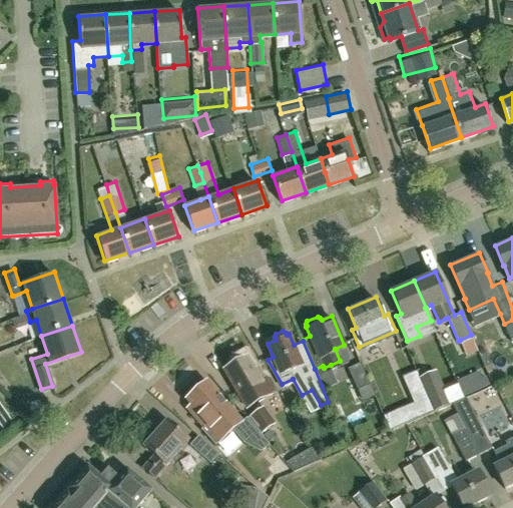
[(245,354),(223,367),(238,394),(245,405),(248,403),(277,387),(269,372),(262,376),(261,374),(255,365),(252,366),(245,354)]
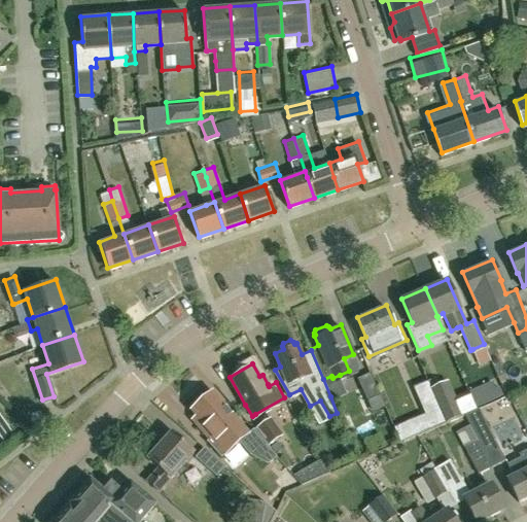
[(366,398),(367,397),(370,404),(383,398),(370,370),(356,376),(366,398)]
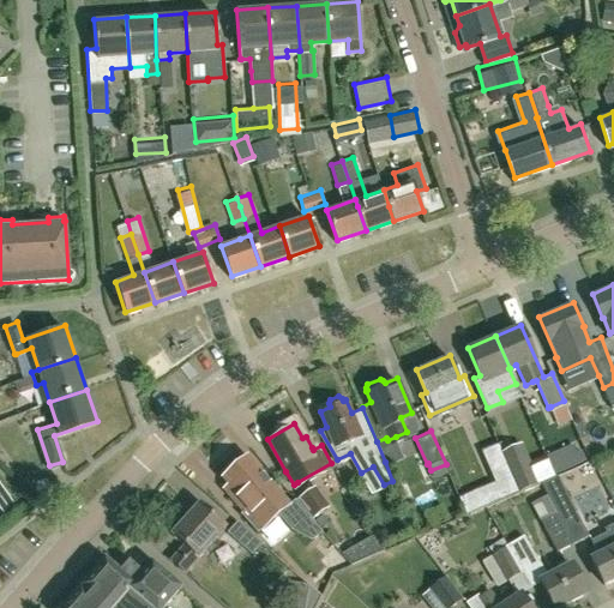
[(501,497),(519,489),(503,451),(498,441),(481,449),(494,480),(501,497)]
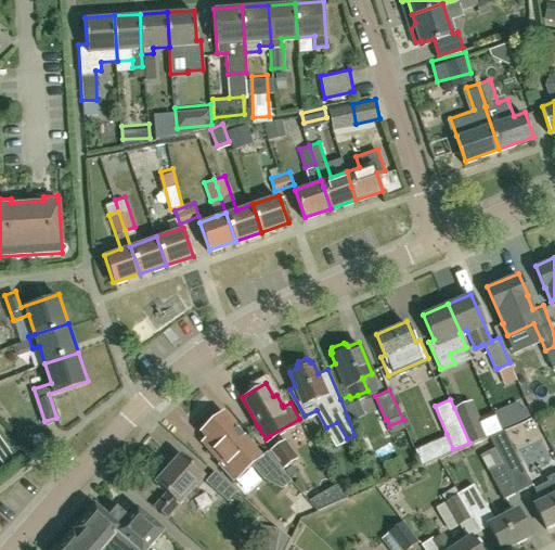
[(469,400),(454,408),(469,443),(485,435),(469,400)]
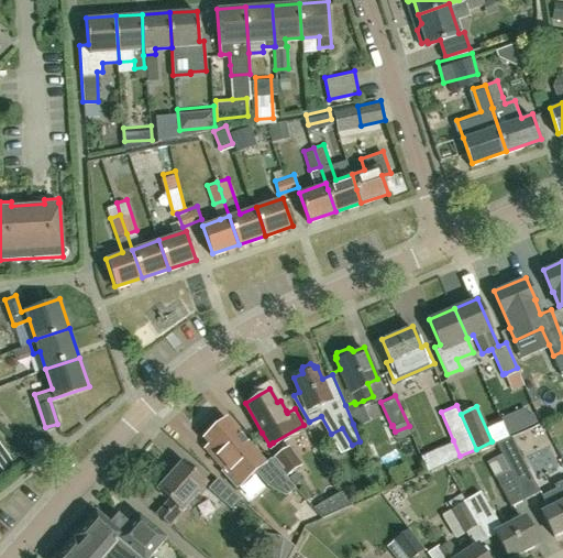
[(509,433),(537,420),(532,412),(529,413),(526,406),(501,416),(509,433)]
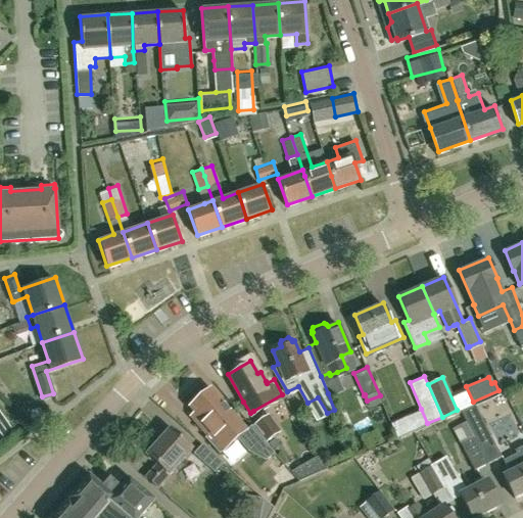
[(209,387),(190,404),(194,409),(198,413),(194,417),(207,432),(204,435),(219,452),(236,436),(247,449),(265,458),(274,451),(264,438),(257,430),(251,435),(245,428),(241,423),(241,420),(238,417),(235,417),(209,387)]
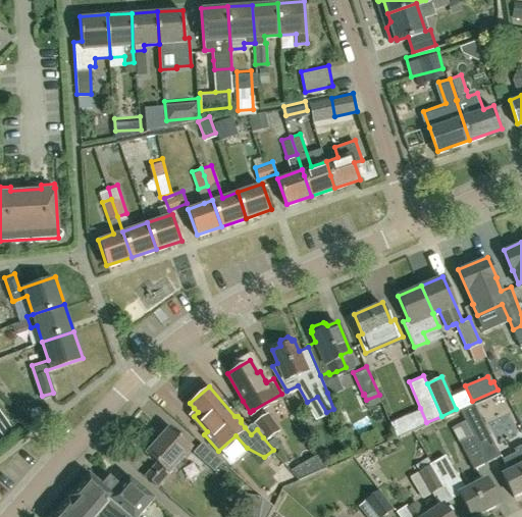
[(465,418),(486,460),(501,453),(473,401),(471,403),(460,408),(465,418)]
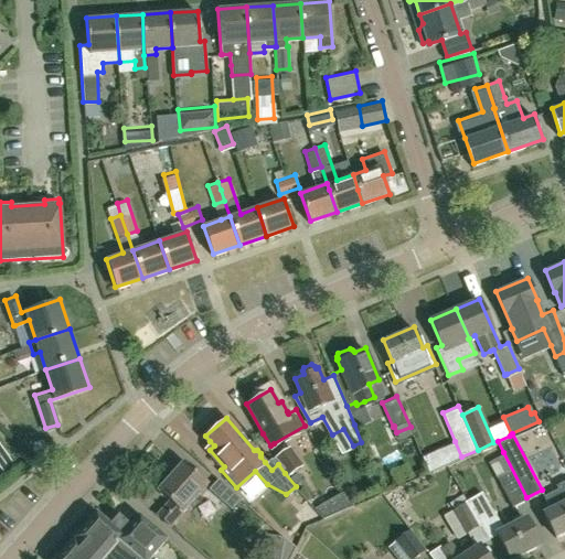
[(0,440),(0,464),(6,472),(17,464),(0,440)]
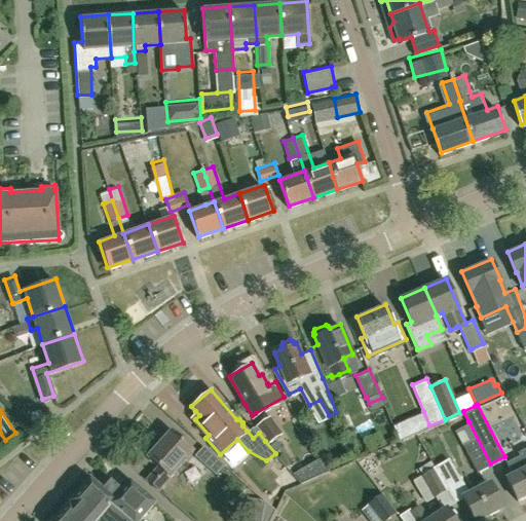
[(270,414),(257,424),(267,440),(280,430),(270,414)]
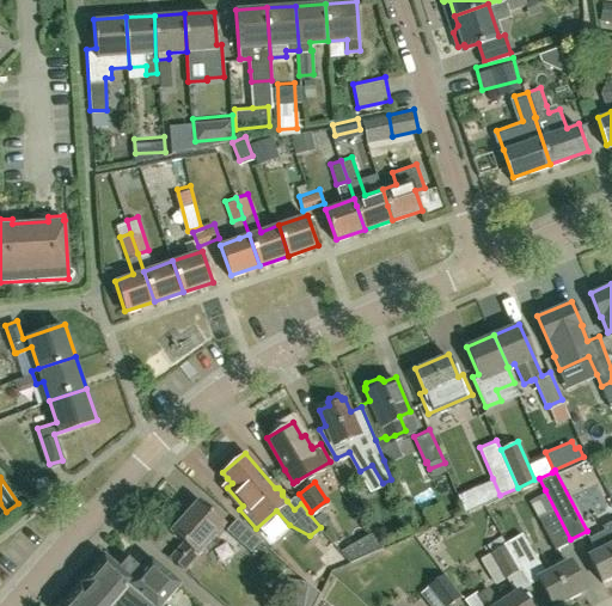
[(570,539),(545,490),(530,499),(539,518),(555,548),(570,539)]
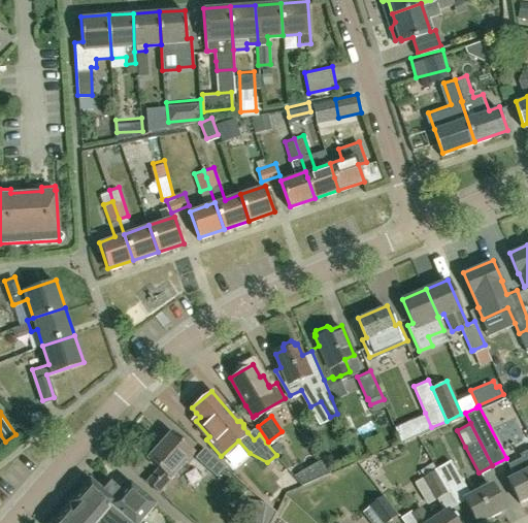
[(159,467),(147,480),(160,490),(193,451),(171,432),(149,458),(159,467)]
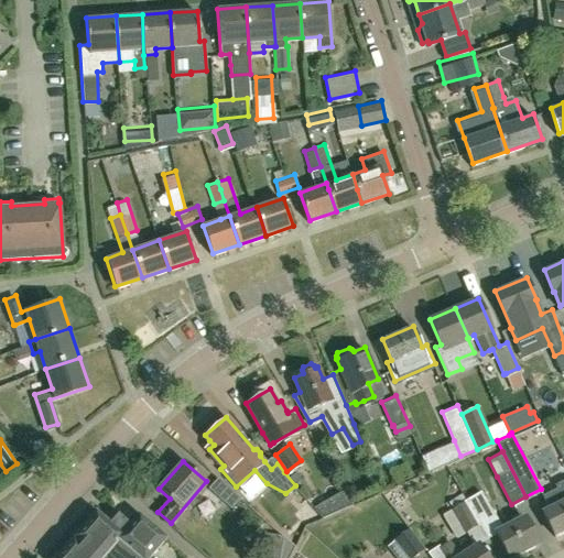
[(240,495),(217,474),(208,484),(231,505),(240,495)]
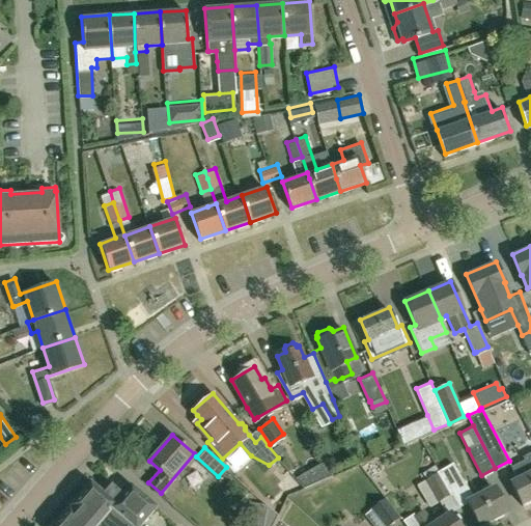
[(530,497),(530,449),(522,454),(524,458),(511,464),(515,473),(509,476),(522,502),(530,497)]
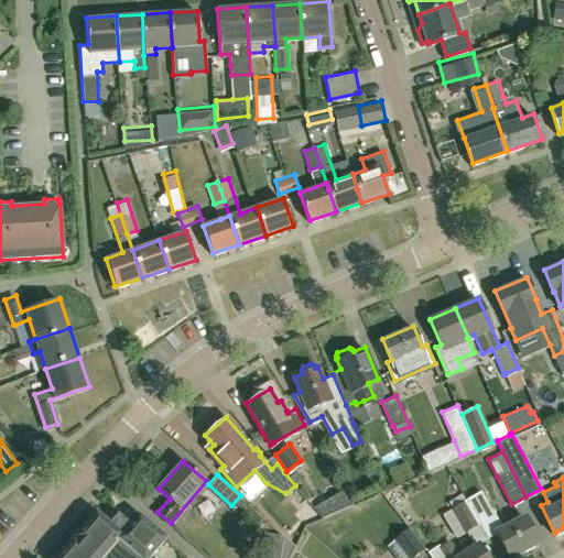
[(524,515),(503,525),(492,510),(480,489),(465,498),(488,536),(496,532),(508,556),(538,542),(524,515)]
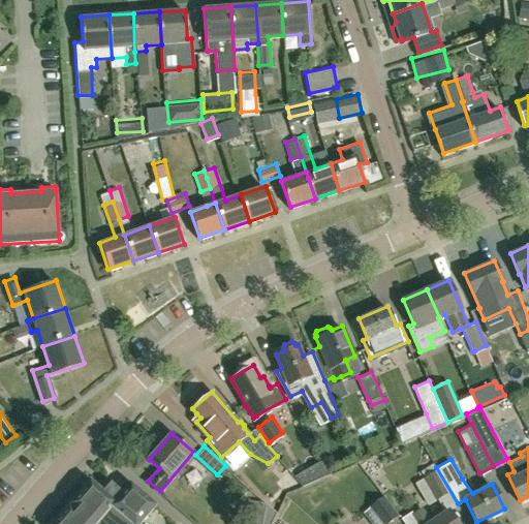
[(300,480),(328,472),(324,460),(297,468),(300,480)]
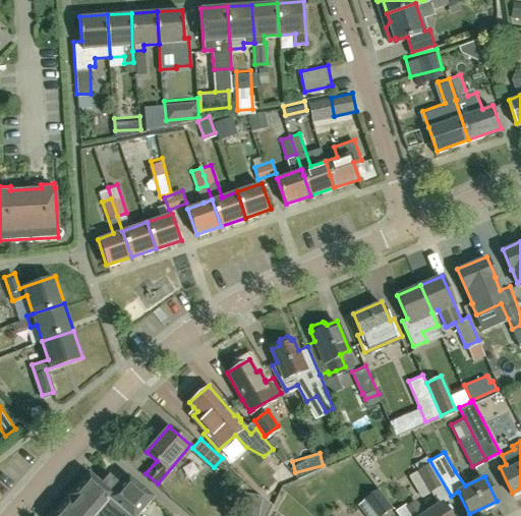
[(421,495),(427,491),(427,492),(430,491),(437,500),(427,506),(429,509),(423,513),(414,500),(405,506),(411,515),(450,515),(441,503),(450,497),(450,496),(451,496),(429,460),(427,461),(427,462),(408,473),(421,495)]
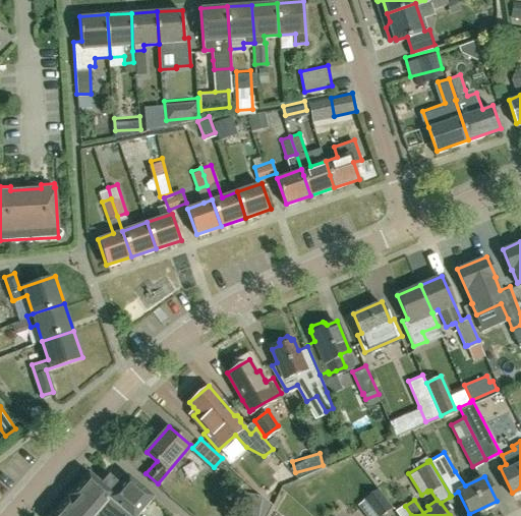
[(263,466),(250,475),(259,488),(272,478),(263,466)]
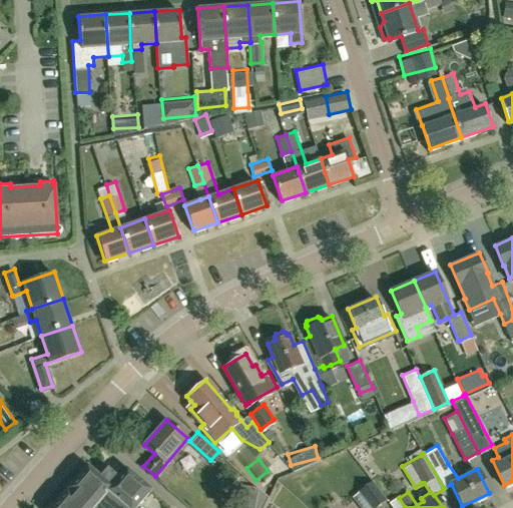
[(77,475),(66,488),(89,507),(92,507),(95,506),(107,491),(114,483),(114,477),(113,473),(101,463),(98,467),(105,473),(102,477),(87,464),(77,475)]
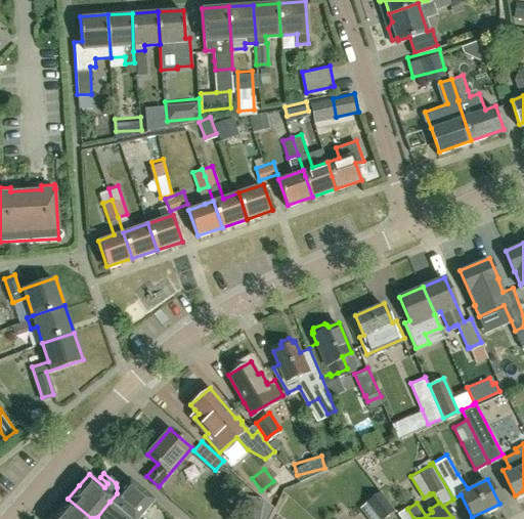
[(142,518),(139,516),(154,499),(129,477),(121,486),(117,487),(117,493),(110,502),(129,518),(142,518)]
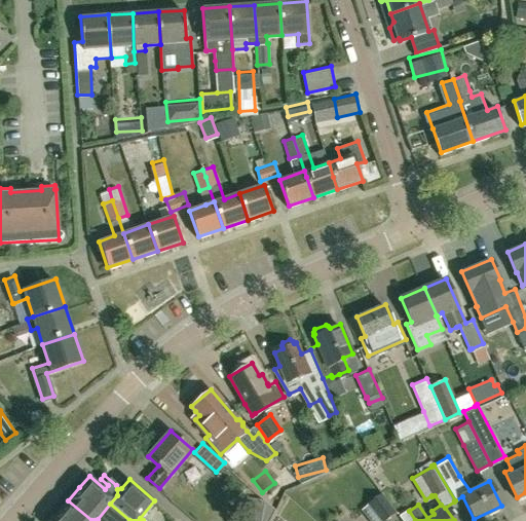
[(381,490),(367,501),(367,503),(381,520),(382,520),(397,511),(381,490)]
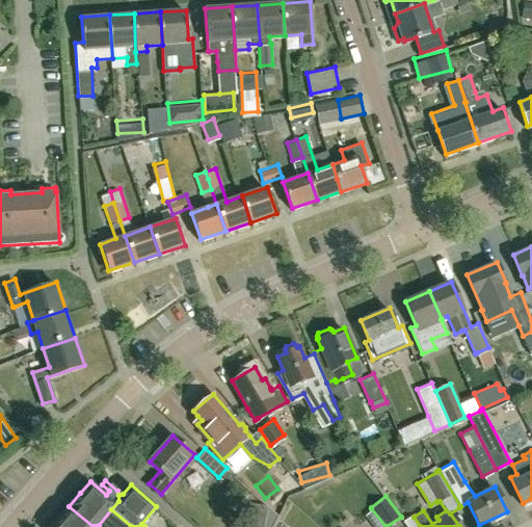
[(270,526),(277,514),(267,503),(262,526),(270,526)]
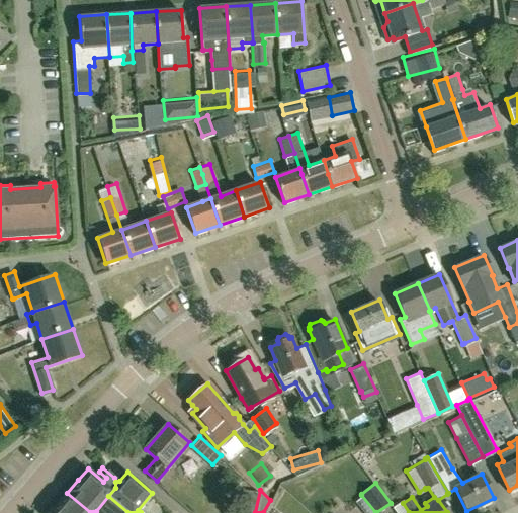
[(90,512),(67,493),(56,506),(50,512),(90,512)]
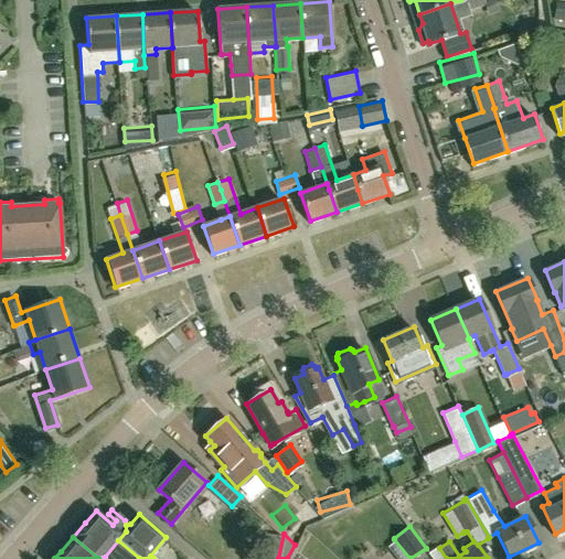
[(139,558),(118,540),(105,557),(107,558),(139,558)]
